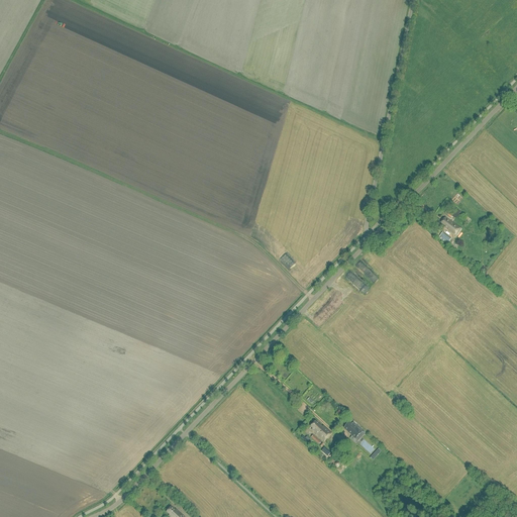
[(455,235),(460,228),(445,218),(441,223),(445,226),(445,227),(448,230),(455,235)]
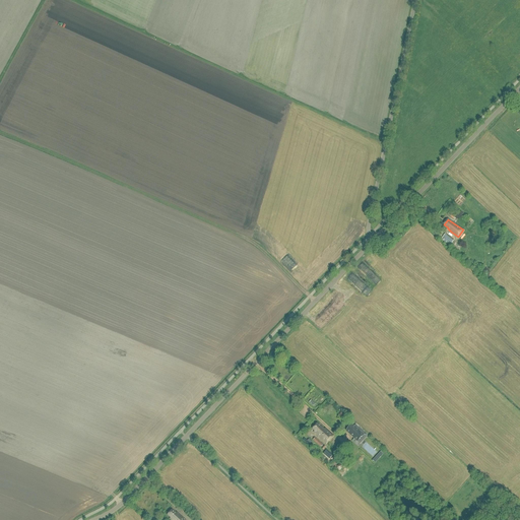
[(454,241),(446,234),(441,240),(450,246),(454,241)]
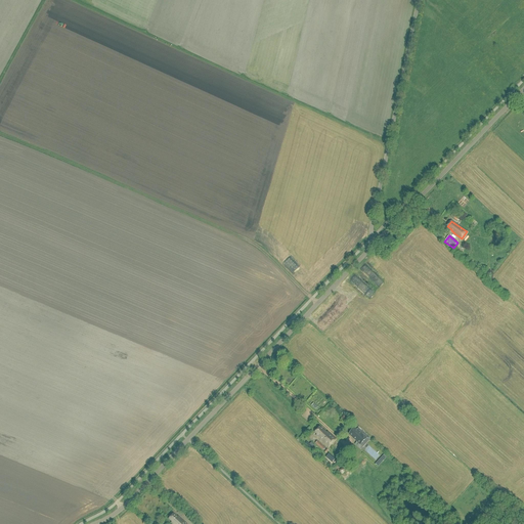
[(358,444),(363,437),(352,427),(346,434),(358,444)]
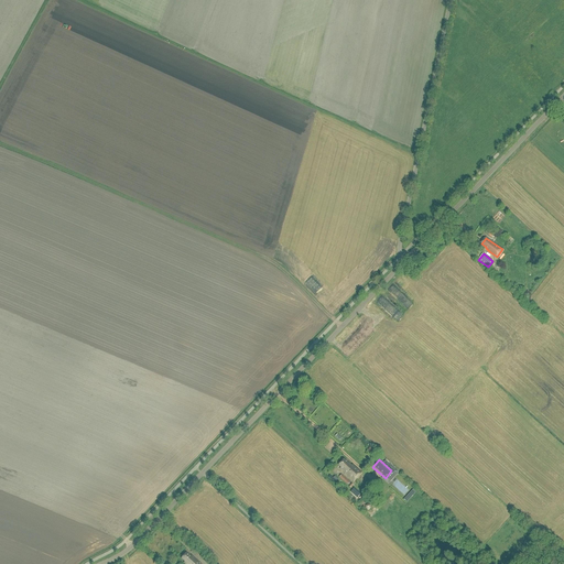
[(354,480),(360,473),(353,466),(351,467),(348,465),(344,461),(340,465),(344,469),(343,470),(354,480)]
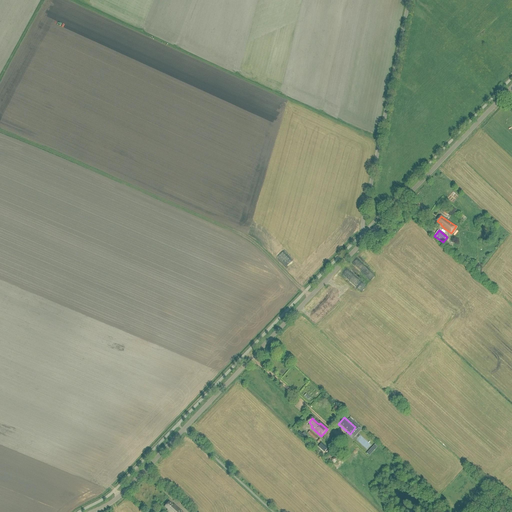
[(353,436),(368,450),(372,446),(360,434),(362,431),(360,428),(353,436)]
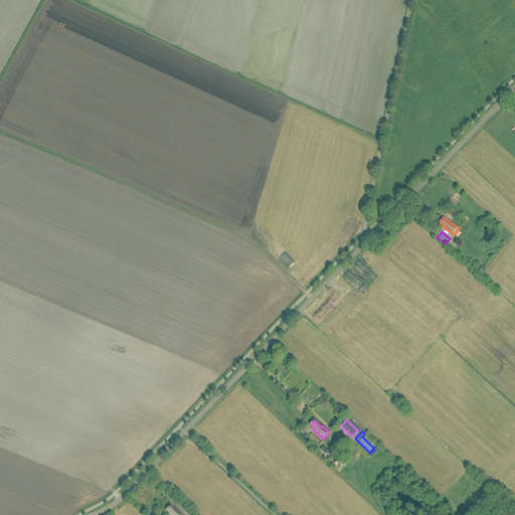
[(310,436),(318,444),(320,441),(312,434),(310,436)]
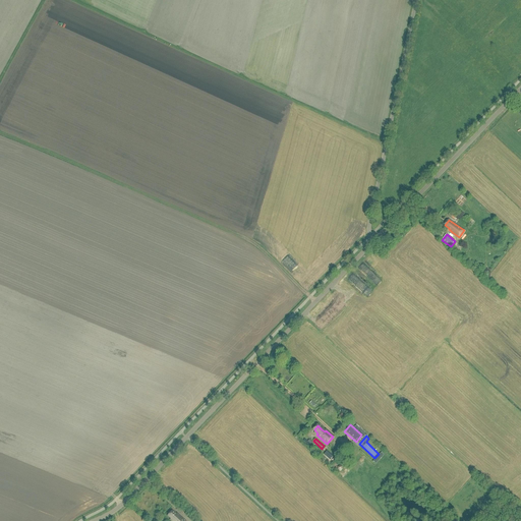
[(328,451),(324,455),(328,459),(332,455),(328,451)]
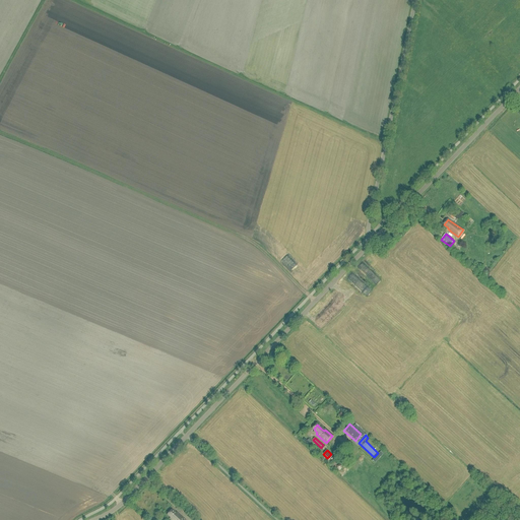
[(179,508),(186,515),(189,512),(182,505),(179,508)]
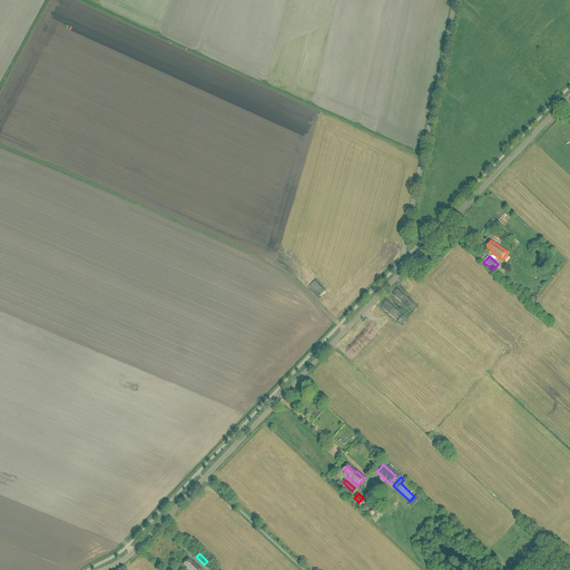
[(187,569),(202,569),(194,562),(193,563),(188,559),(184,564),(187,568),(186,569),(187,569)]
